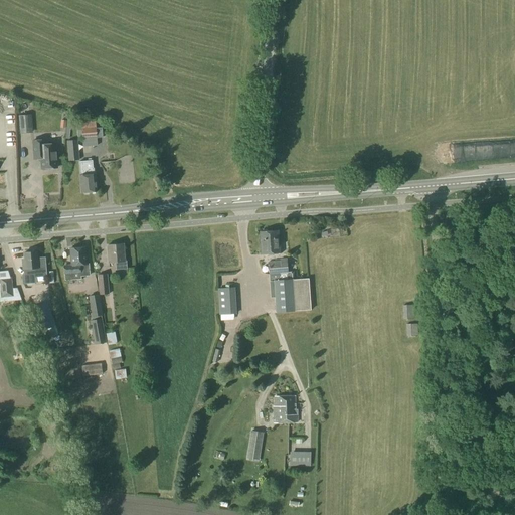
[(20,134),(32,133),(31,115),(18,116),(20,134)]
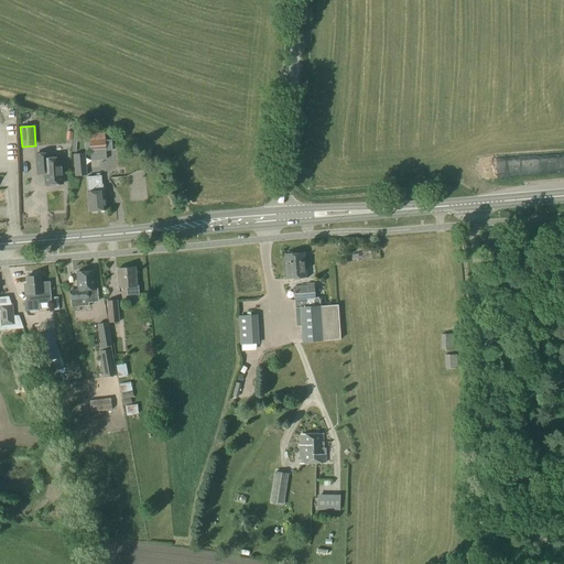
[(90,152),(106,151),(105,132),(88,133),(88,136),(89,150),(90,152)]
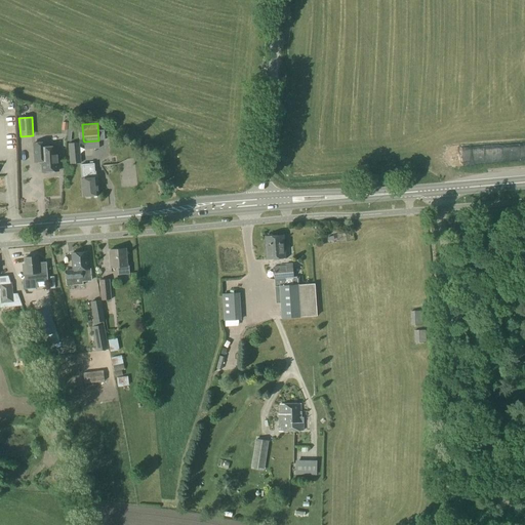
[(46,148),(46,143),(32,144),(34,163),(40,163),(41,166),(42,166),(43,174),(58,172),(56,147),(46,148)]
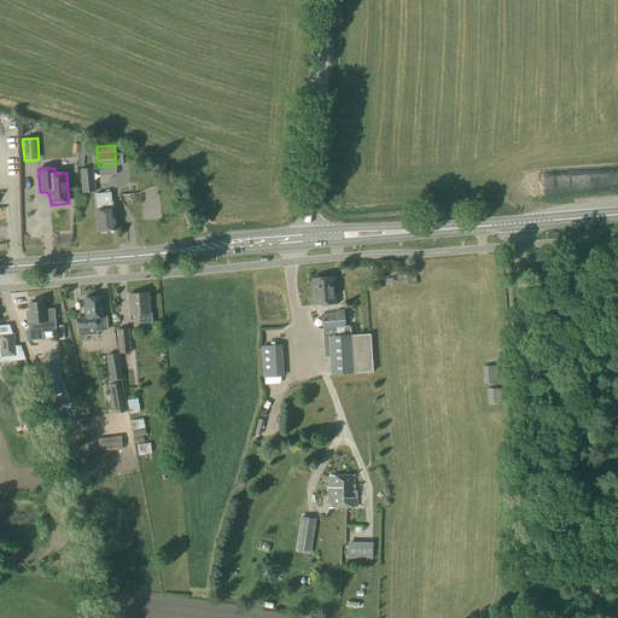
[(82,193),(95,192),(93,168),(80,169),(82,193)]
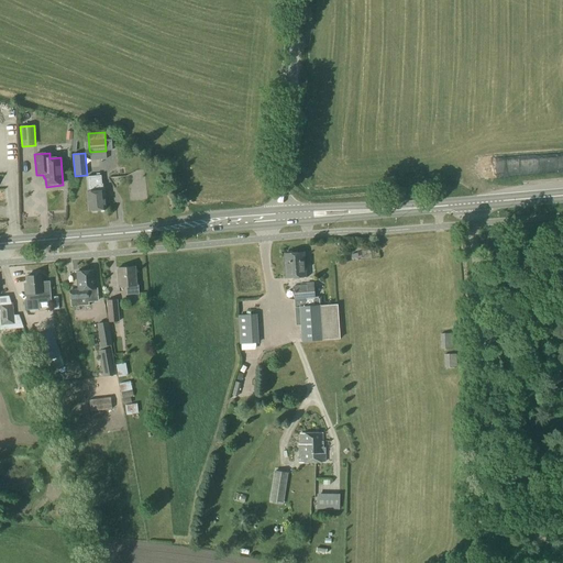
[(101,185),(101,176),(87,177),(88,194),(87,194),(89,211),(90,211),(92,213),(96,213),(97,211),(106,210),(103,191),(102,185),(101,185)]
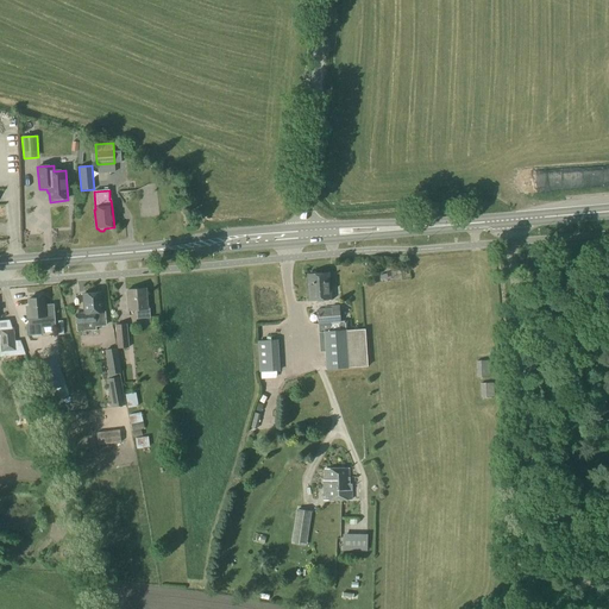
[(318,275),(315,272),(309,272),(308,276),(307,276),(307,284),(318,283),(318,287),(319,287),(319,289),(320,289),(321,290),(322,290),(324,301),(331,300),(330,274),(318,275)]
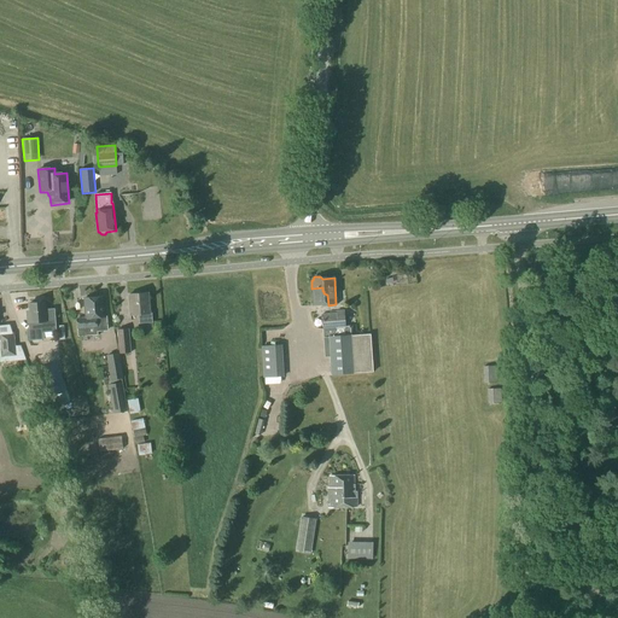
[(314,307),(328,305),(327,295),(326,295),(325,293),(324,293),(324,291),(322,291),(322,287),(312,289),(314,307)]
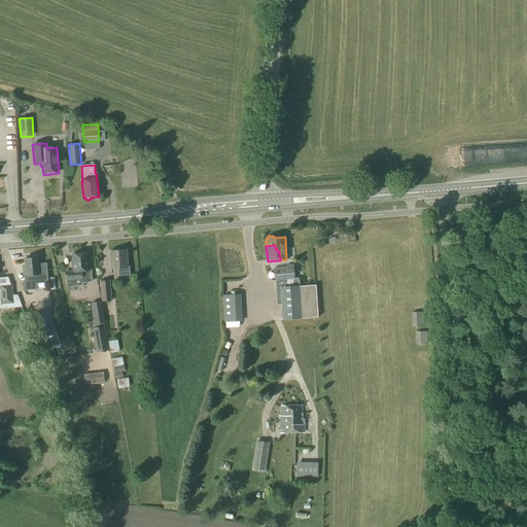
[(128,268),(127,250),(110,251),(111,269),(117,269),(118,277),(129,276),(129,268),(128,268)]
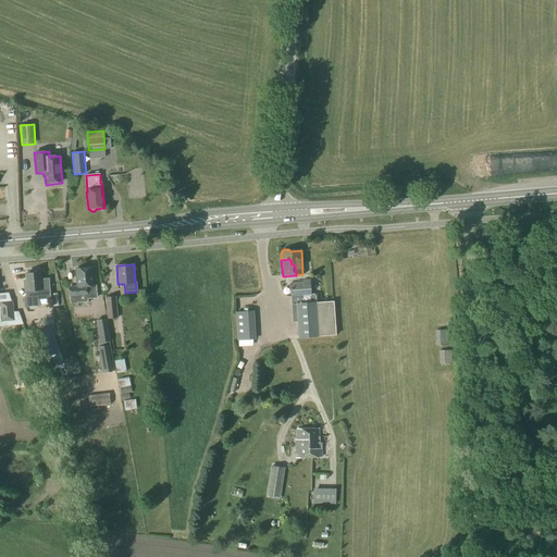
[(94,285),(93,268),(76,269),(77,287),(69,287),(70,304),(87,302),(87,299),(97,298),(96,285),(94,285)]
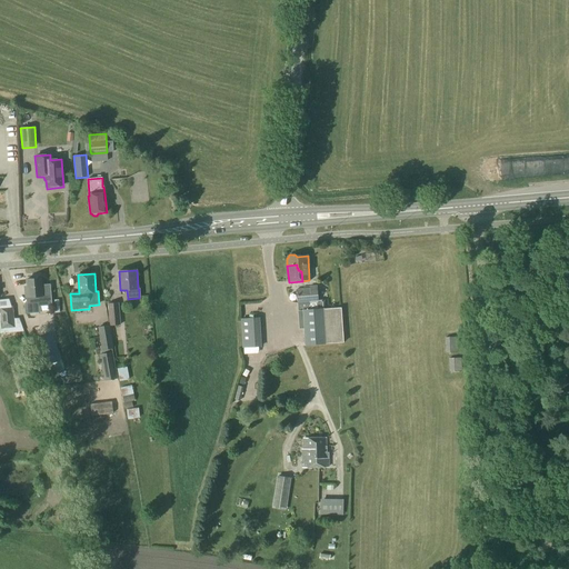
[(40,278),(27,279),(28,287),(26,287),(27,305),(38,303),(38,306),(51,305),(50,285),(41,286),(40,278)]
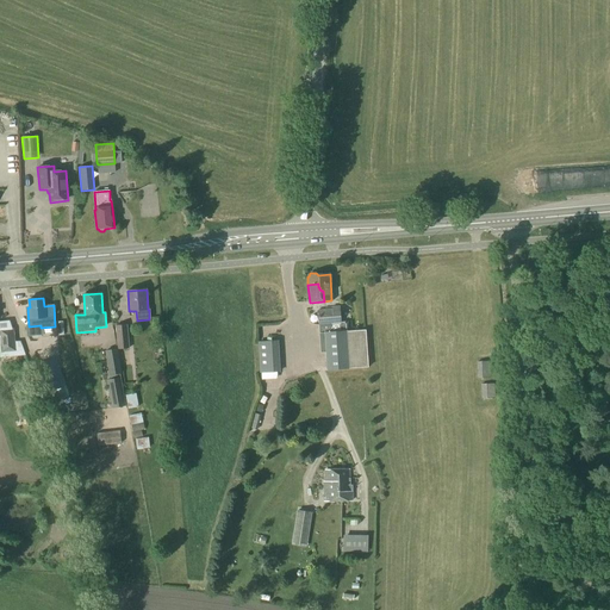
[(341,323),(340,306),(331,307),(331,310),(316,311),(317,325),(318,325),(319,353),(325,353),(327,371),(348,369),(348,368),(368,367),(366,330),(346,331),(346,323),(341,323)]
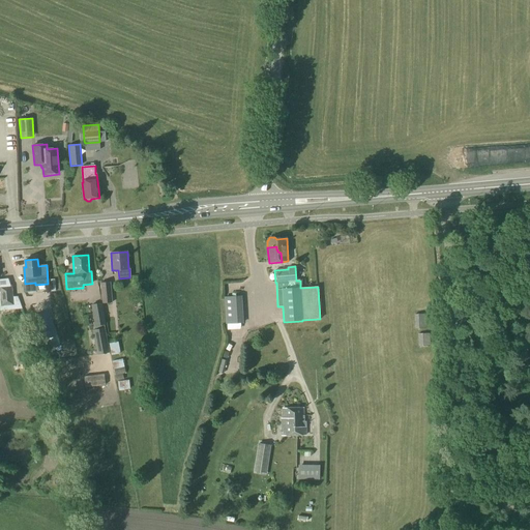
[(101,303),(112,303),(110,282),(99,283),(101,303)]
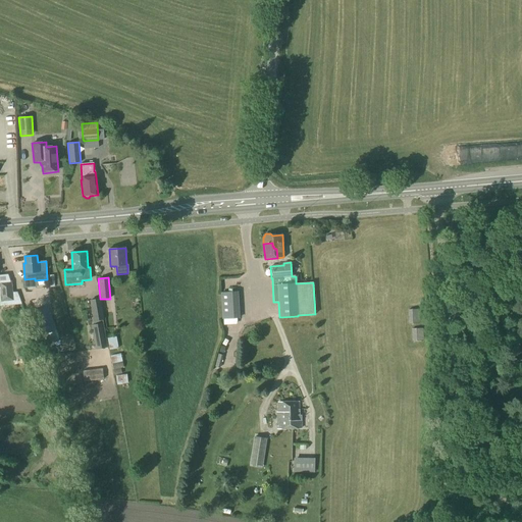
[(141,291),(141,280),(129,281),(129,291),(141,291)]
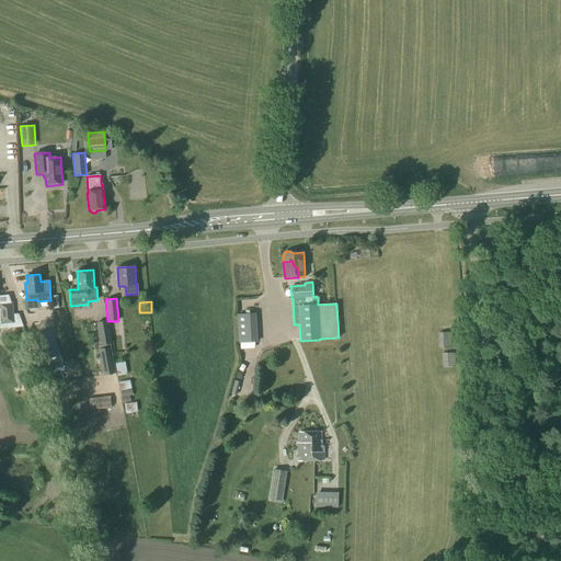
[(0,329),(14,328),(23,327),(19,315),(13,315),(12,304),(0,304),(0,329)]
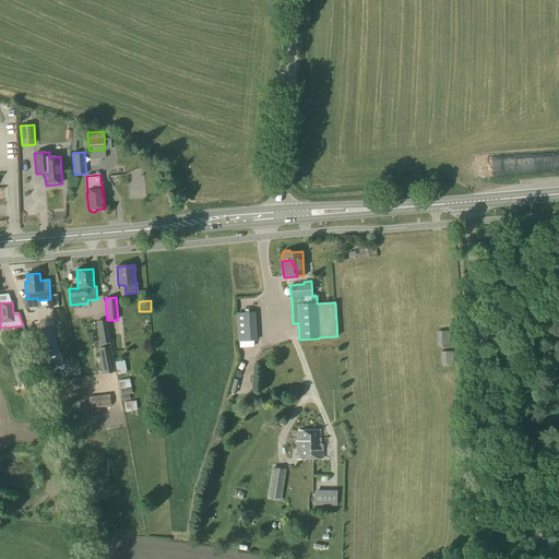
[(237,342),(257,341),(254,312),(236,313),(237,342)]
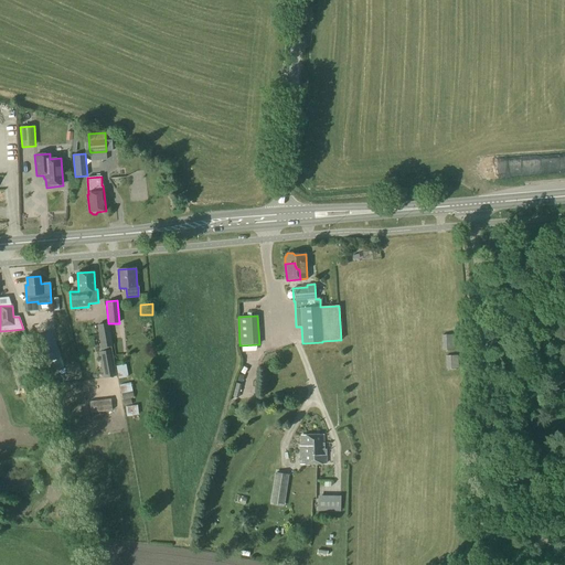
[(108,323),(96,326),(100,348),(113,345),(108,323)]
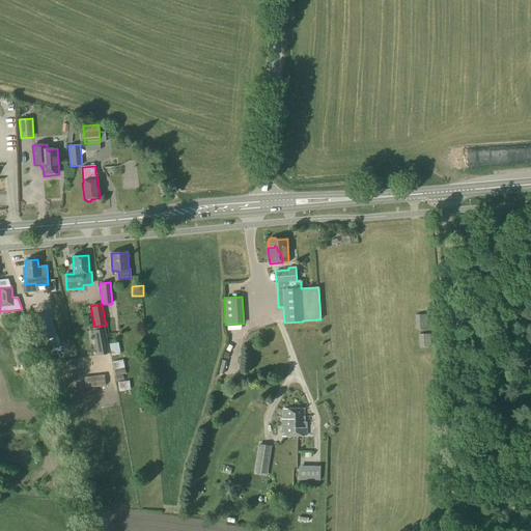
[(40,314),(33,317),(42,341),(55,337),(49,319),(44,322),(40,314)]
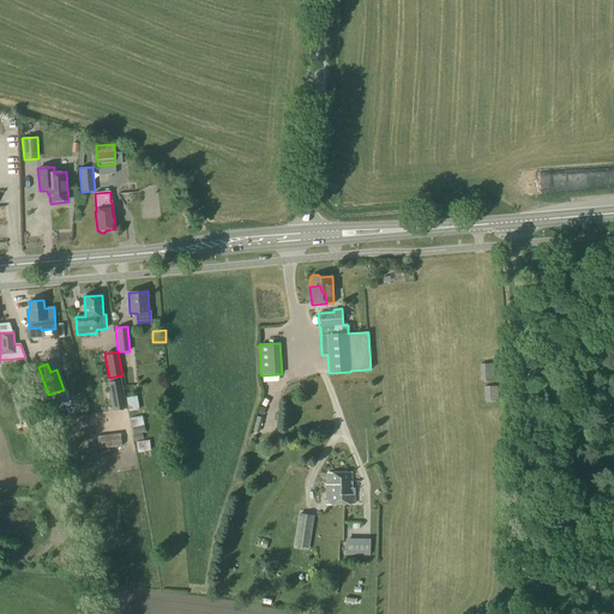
[(480,381),(493,380),(492,363),(480,365),(480,381)]
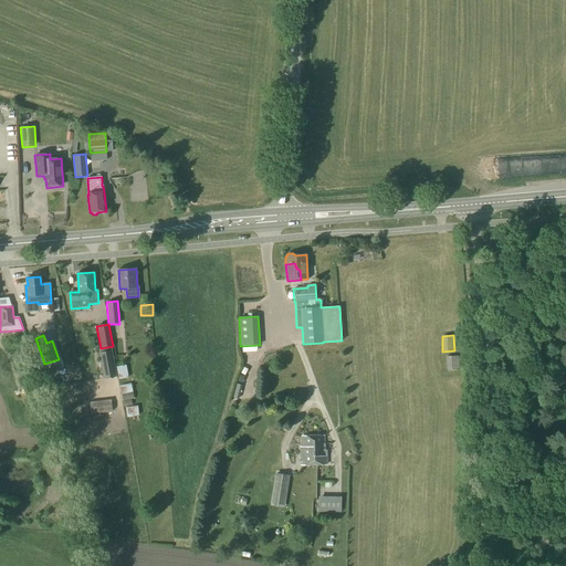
[(112,350),(98,353),(103,379),(116,377),(112,350)]
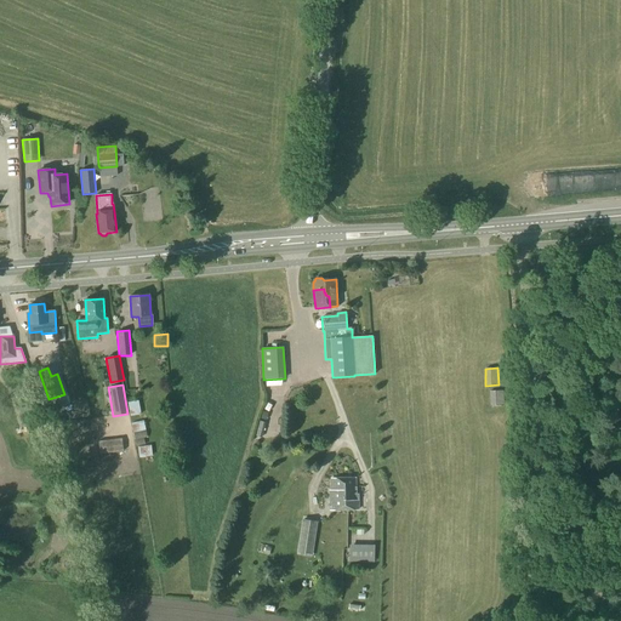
[(490,406),(502,405),(502,391),(489,392),(490,406)]
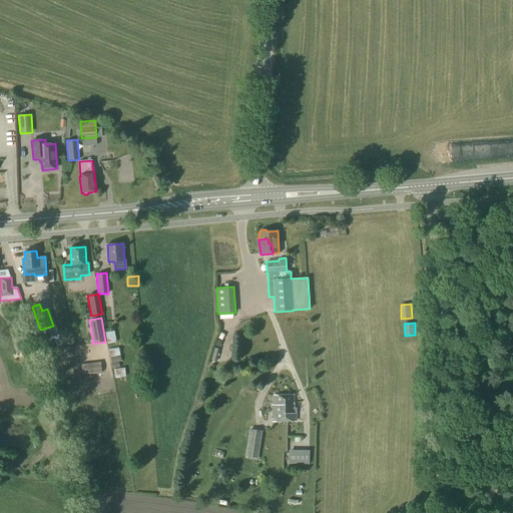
[(22,351),(31,348),(28,335),(18,338),(22,351)]
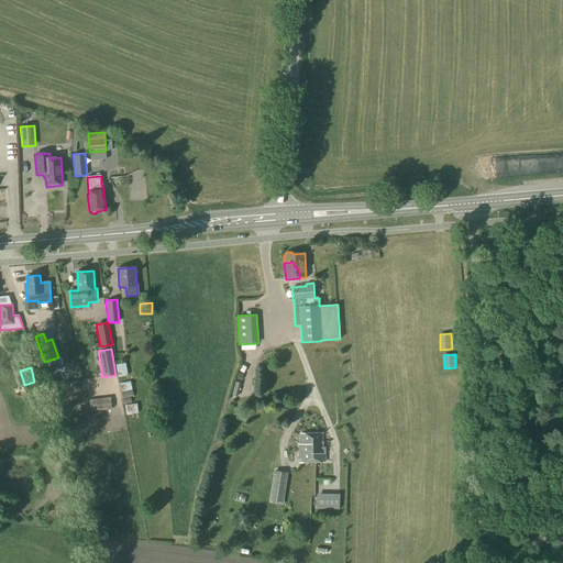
[(236,397),(241,383),(235,382),(231,396),(236,397)]
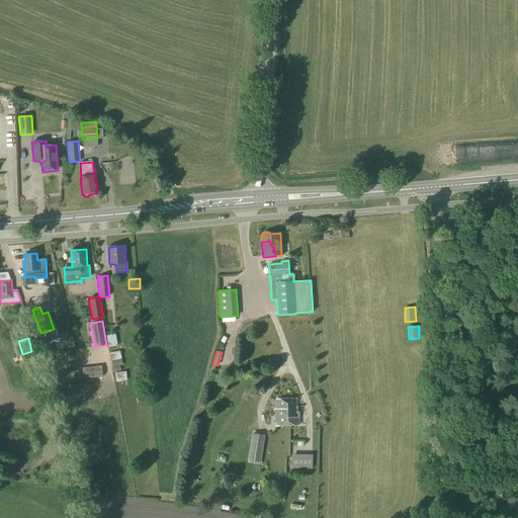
[(83,378),(102,376),(101,366),(82,368),(83,378)]
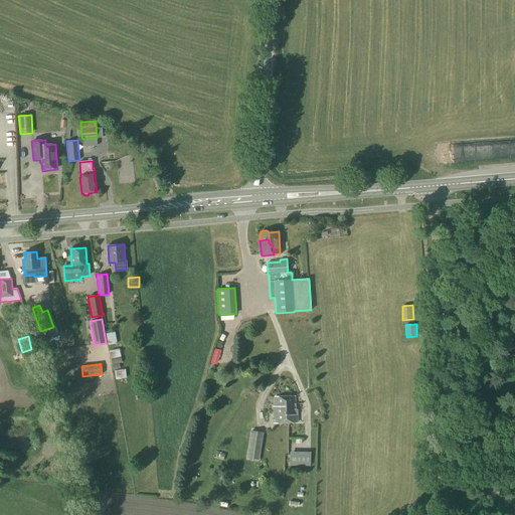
[(296,410),(295,396),(275,397),(275,406),(274,406),(274,424),(298,423),(297,410),(296,410)]
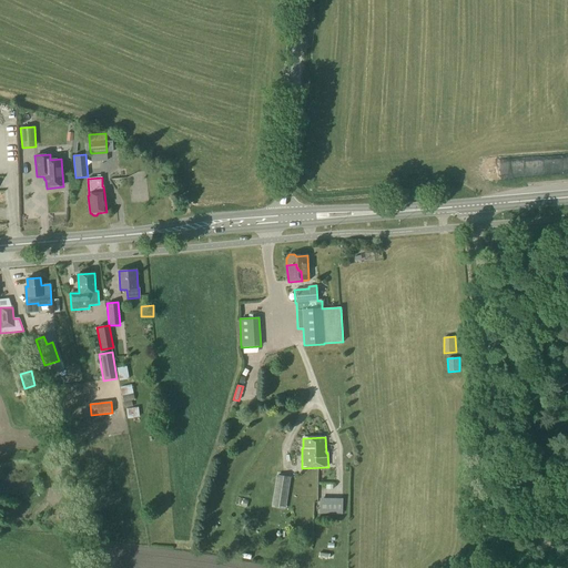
[(286,509),(291,477),(275,475),(271,507),(286,509)]
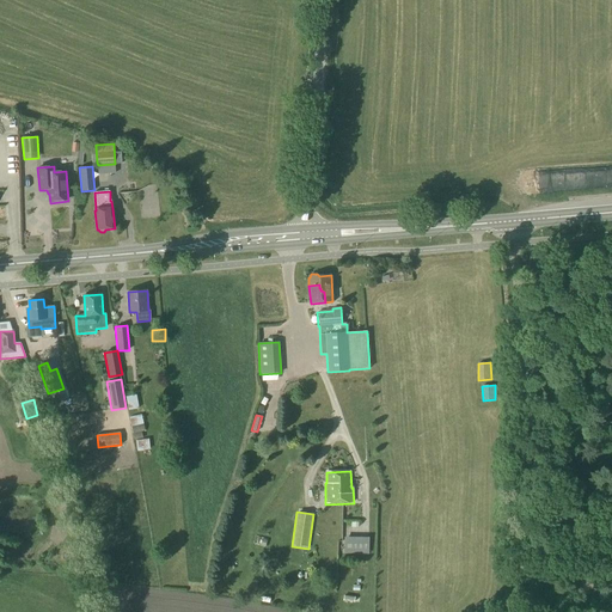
[(360,540),(344,540),(344,554),(360,554),(360,540)]
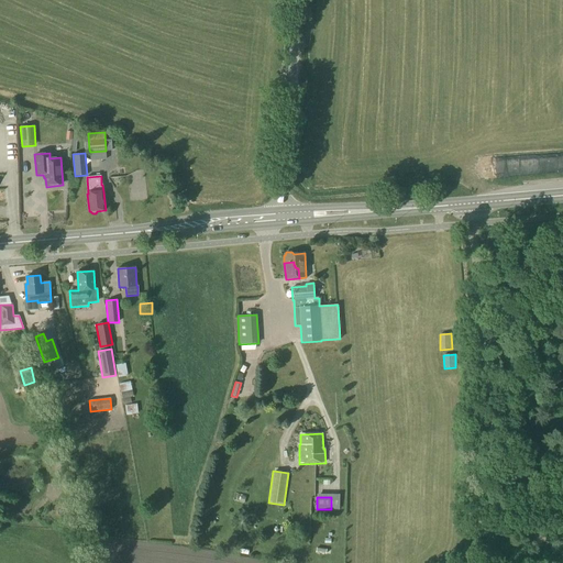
All buildings are outlined.
